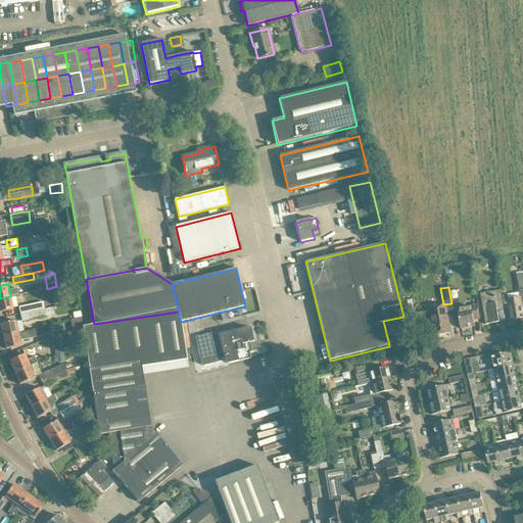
[(497,310),(504,308),(503,301),(501,290),(480,294),(486,325),(500,322),(497,310)]
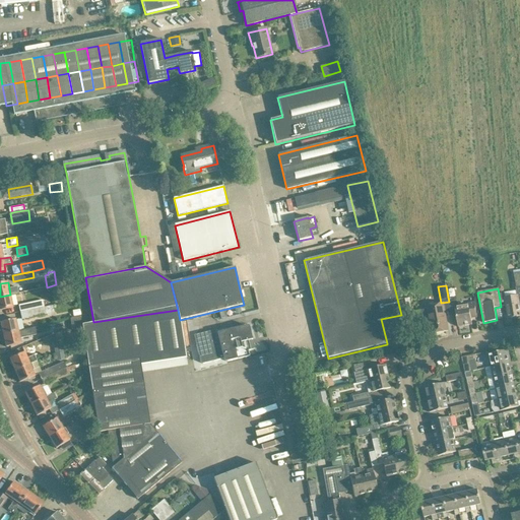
[(0,310),(13,308),(10,295),(0,297),(0,310)]
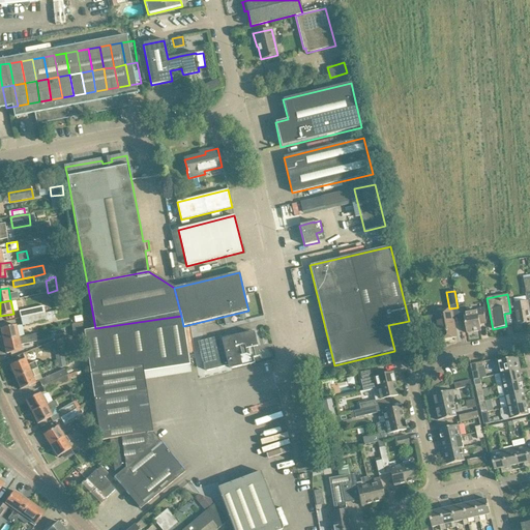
[(529,315),(528,302),(514,304),(509,305),(510,313),(516,312),(518,324),(529,322),(529,315)]
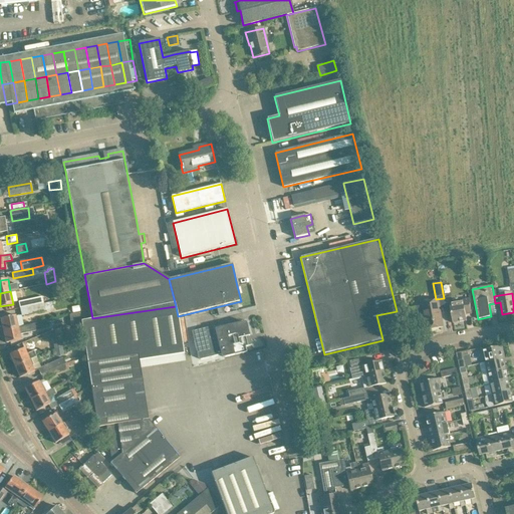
[(19,301),(20,308),(32,305),(44,303),(42,296),(19,301)]
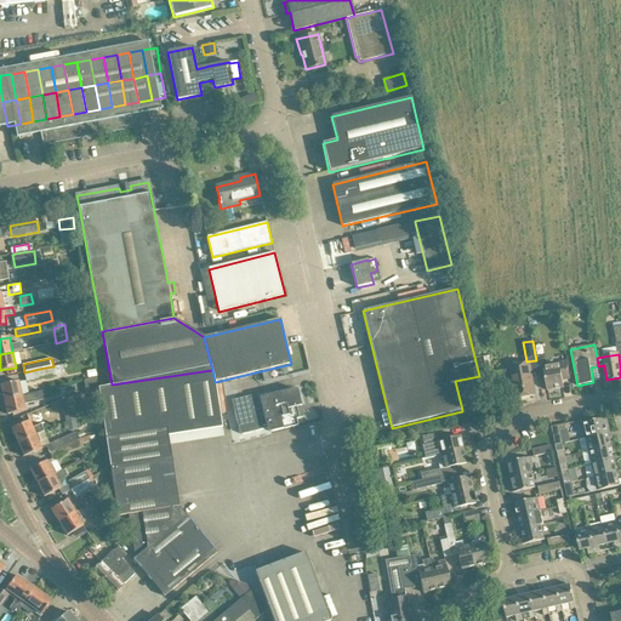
[(563,381),(570,380),(567,362),(559,363),(559,365),(543,368),(547,391),(564,388),(563,381)]
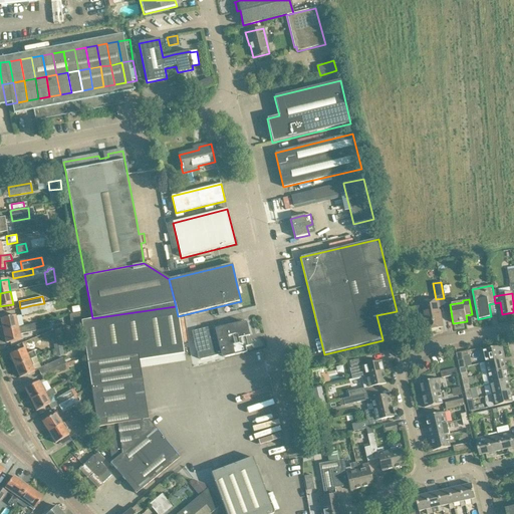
[(424,305),(416,307),(420,320),(426,319),(428,329),(442,327),(438,301),(424,303),(424,305)]
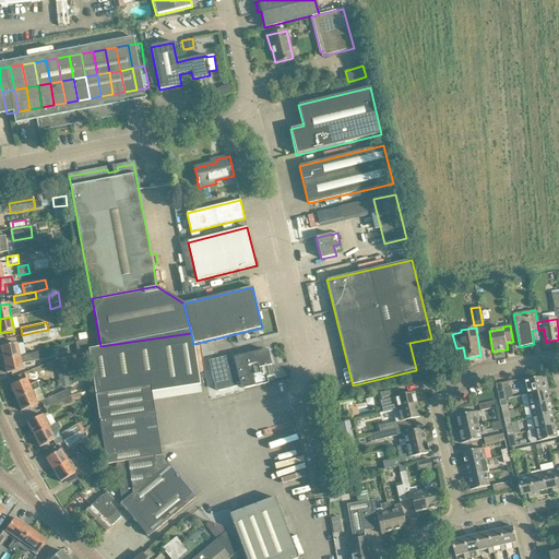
[(48,330),(35,332),(22,335),(24,343),(56,336),(54,329),(48,331),(48,330)]
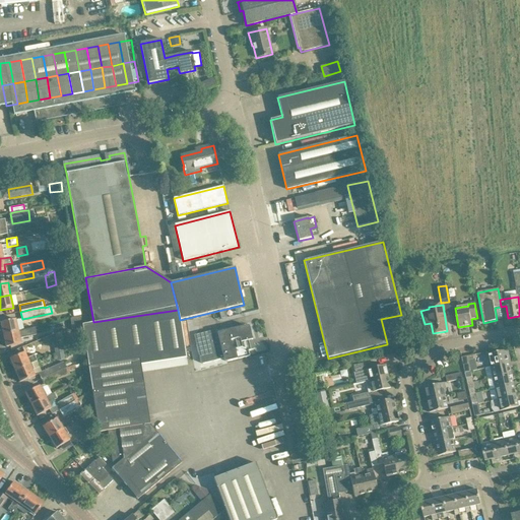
[(115,466),(114,466),(112,468),(137,500),(182,463),(150,425),(141,366),(186,359),(180,320),(178,310),(93,322),(82,324),(92,391),(99,433),(109,431),(115,466)]
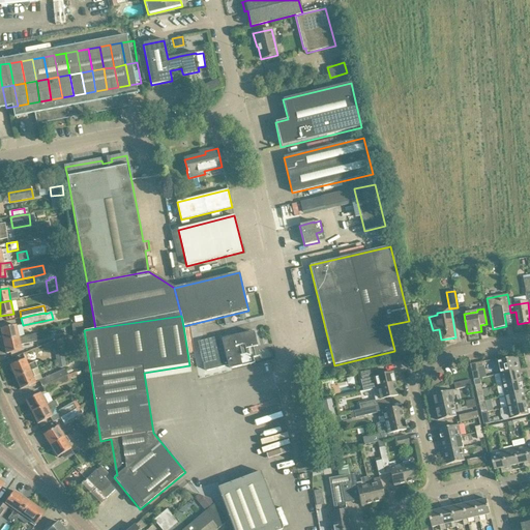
[(0,337),(2,337),(3,342),(19,337),(16,325),(0,329),(0,328),(0,337)]
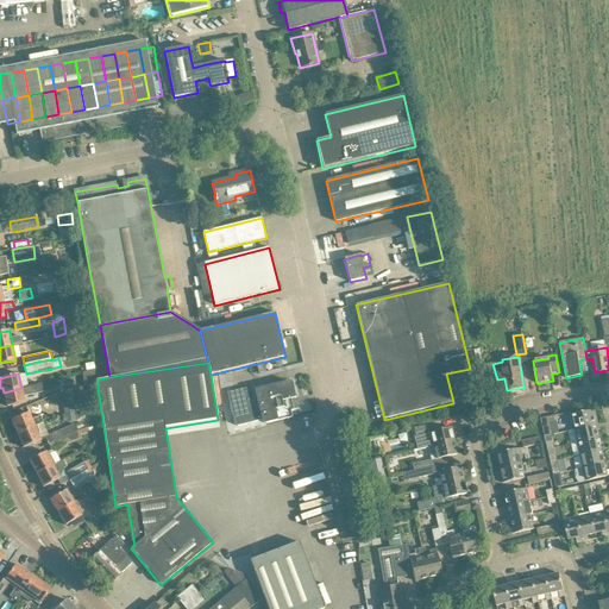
[(289,382),(288,382),(248,391),(245,394),(238,390),(230,405),(233,422),(233,424),(234,424),(234,425),(236,425),(237,426),(238,426),(239,426),(262,421),(262,422),(263,424),(264,424),(265,424),(267,424),(293,418),(290,410),(295,410),(293,399),(295,399),(293,384),(292,384),(292,383),(290,382),(289,382)]
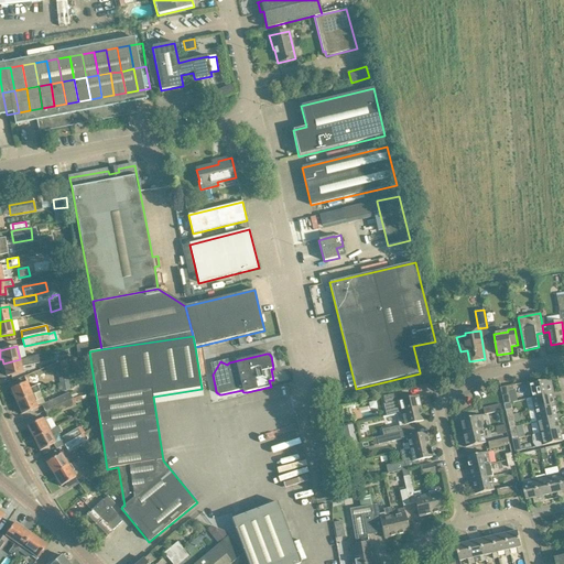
[(39,356),(20,359),(3,364),(7,377),(23,373),(22,368),(40,364),(39,356)]
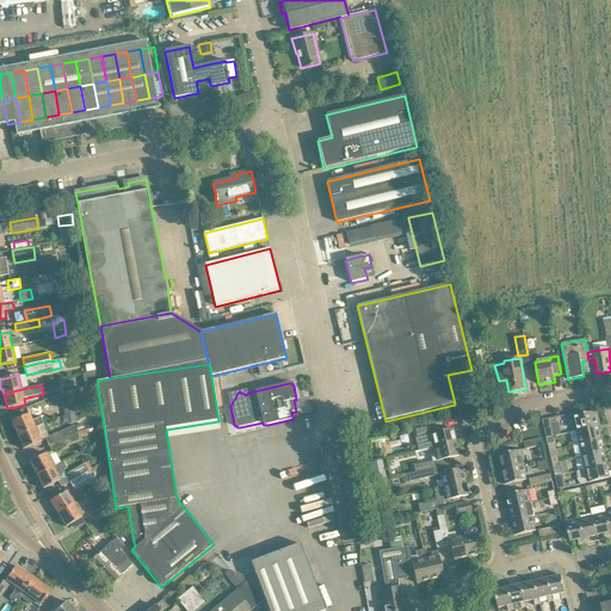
[(66,414),(73,413),(72,405),(62,407),(63,415),(66,414)]
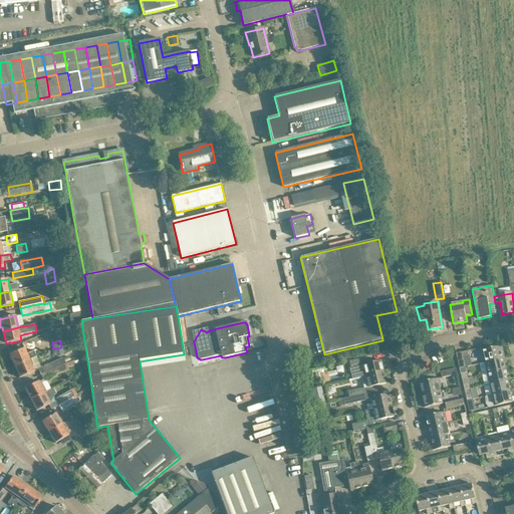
[(484,350),(487,362),(503,358),(503,359),(505,358),(502,346),(484,350)]
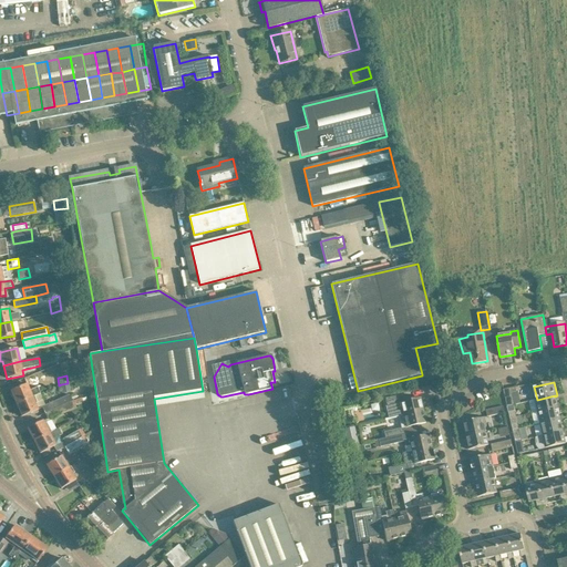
[(61,384),(59,385),(60,393),(70,392),(68,383),(61,384)]
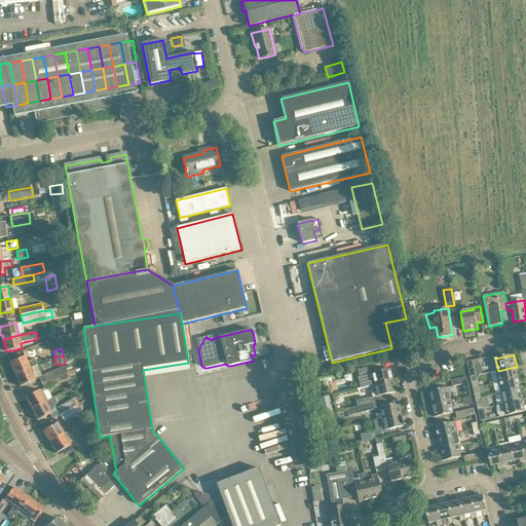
[(14,375),(32,368),(38,365),(35,359),(28,363),(25,357),(9,363),(14,375)]
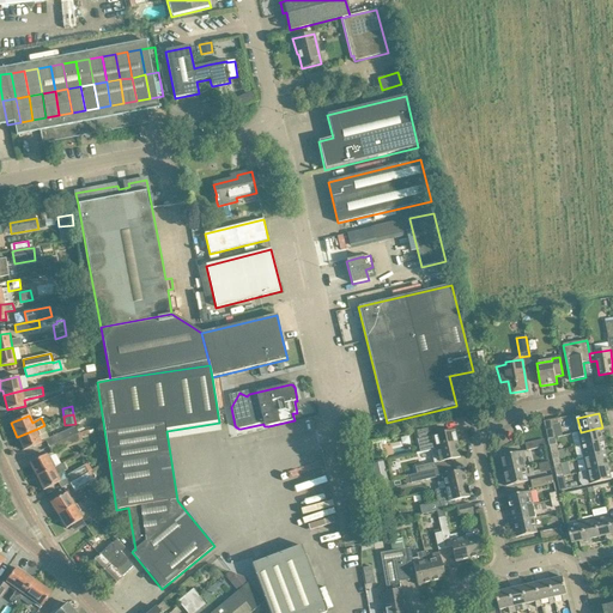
[(558,418),(544,422),(548,439),(556,438),(552,425),(562,423),(560,418),(558,418)]
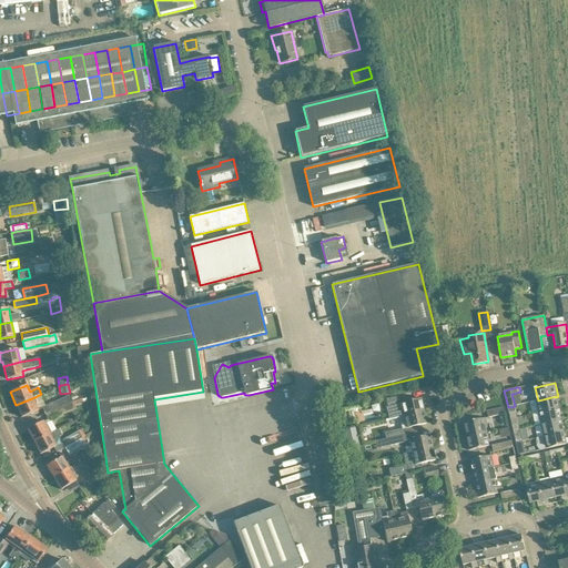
[(42,407),(46,414),(71,403),(72,402),(70,396),(42,407)]
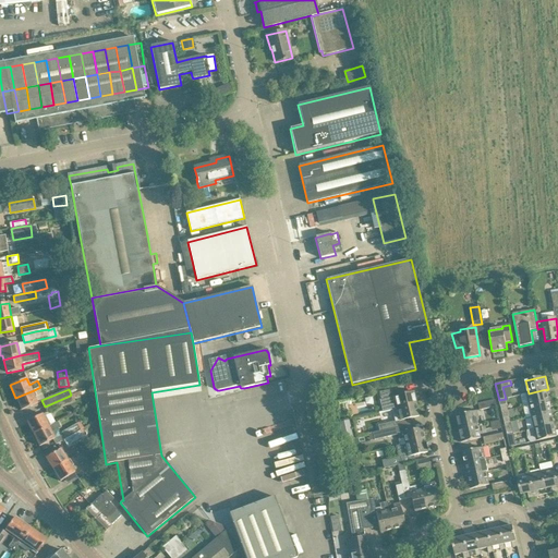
[(379,392),(380,400),(379,400),(383,412),(397,409),(416,404),(413,392),(397,396),(396,389),(379,392)]
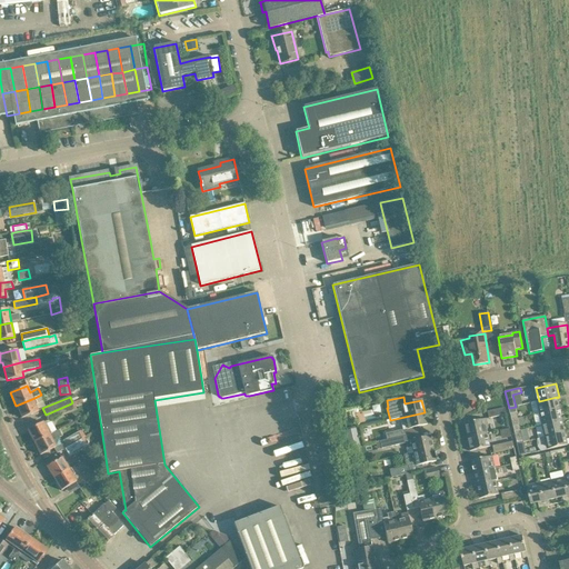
[(537,401),(539,413),(559,409),(557,398),(557,397),(539,401),(537,401)]
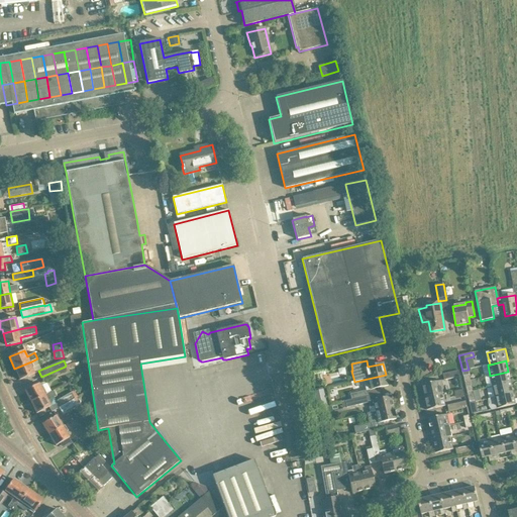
[(14,369),(19,381),(34,374),(32,369),(34,368),(31,362),(14,369)]
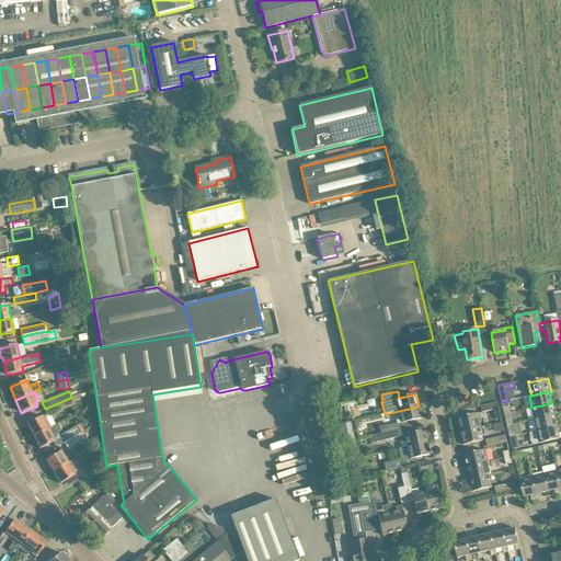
[(72,404),(70,398),(45,409),(47,415),(72,404)]
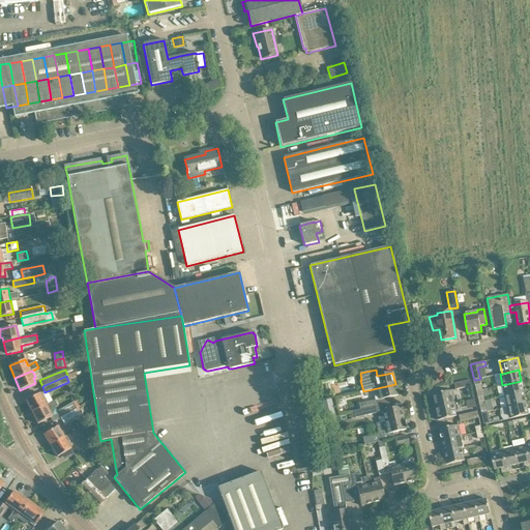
[(482,390),(480,379),(474,380),(476,391),(482,390)]
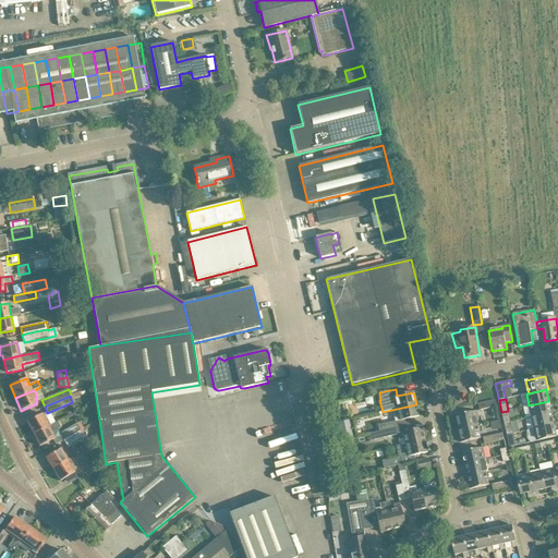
[(495,400),(478,404),(480,410),(497,407),(495,400)]
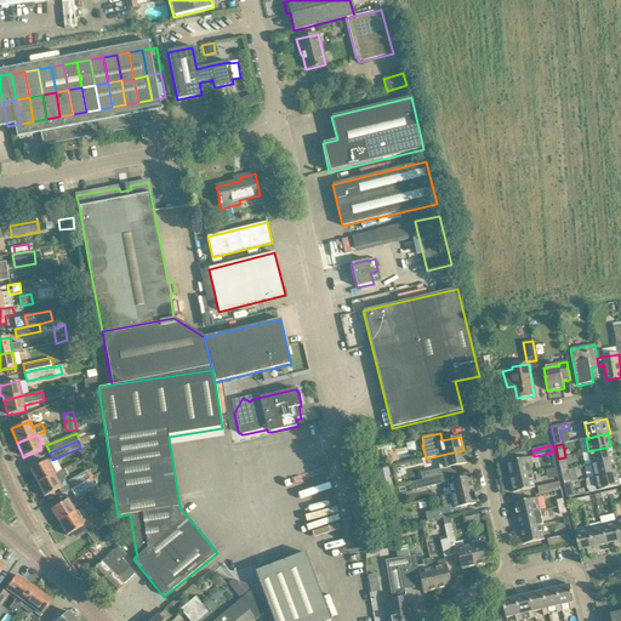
[(614,460),(610,446),(588,451),(592,465),(614,460)]
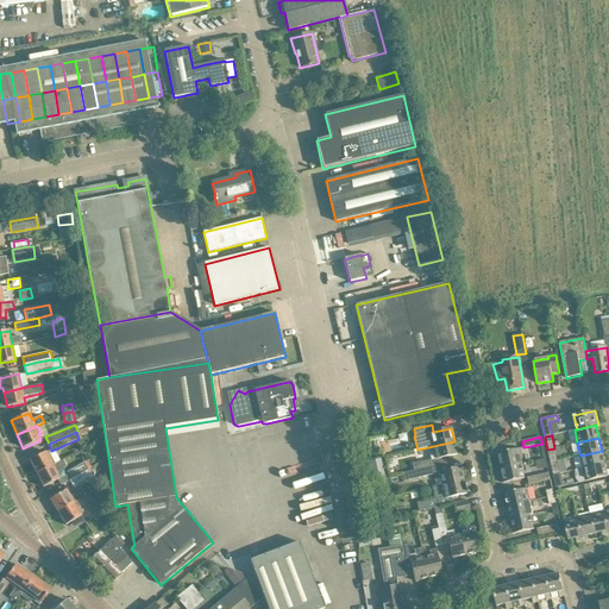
[(454,441),(433,446),(434,452),(429,454),(431,460),(457,454),(454,441)]
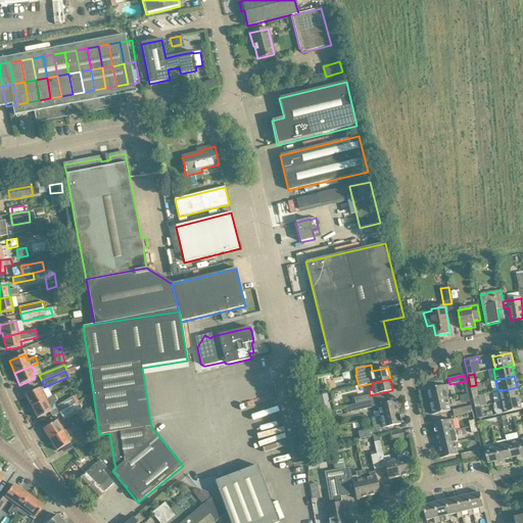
[(429,402),(447,398),(449,398),(446,385),(428,389),(431,401),(429,402)]
